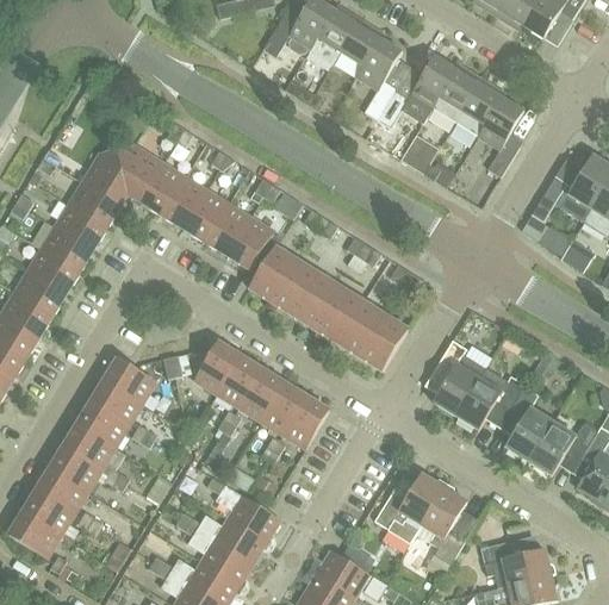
[(219,18),(253,10),(250,0),(229,0),(216,2),(219,18)]
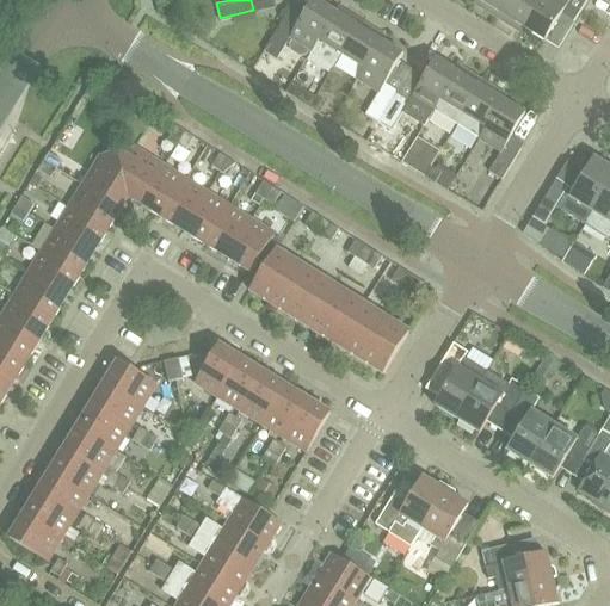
[(309,0),(308,2),(296,23),(283,14),(263,48),(276,56),(289,35),(291,36),(289,41),(290,48),(299,54),(306,51),(308,47),(310,48),(334,8),(321,0),(309,0)]
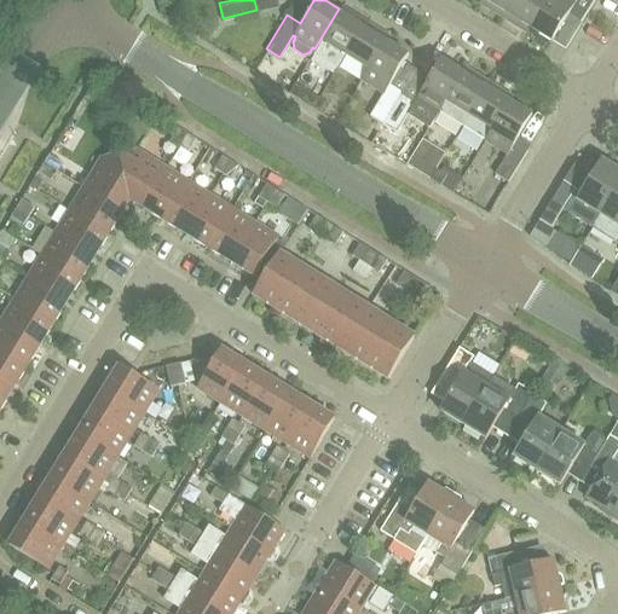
[(490,0),(486,5),(503,15),(512,0),(490,0)]
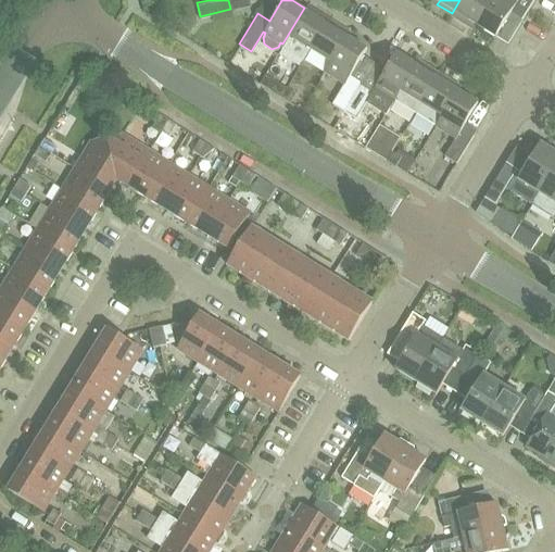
[(459,0),(452,13),(466,22),(468,17),(476,22),(489,0),(459,0)]
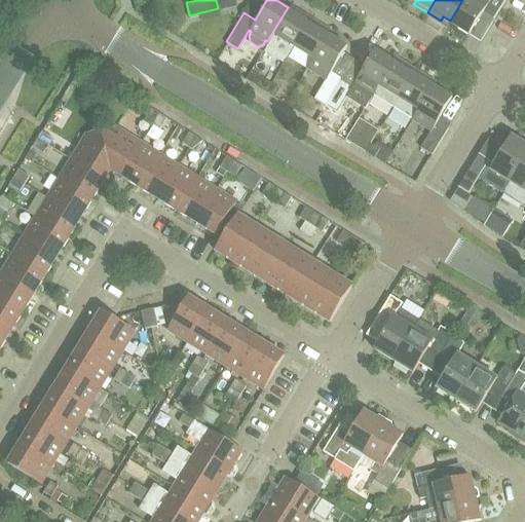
[(462,0),(450,21),(469,32),(483,8),(493,15),(502,0),(462,0)]
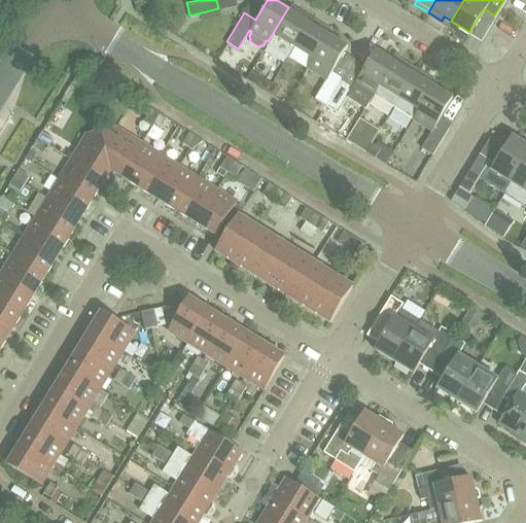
[(294,11),(288,7),(268,41),(274,45),(277,48),(283,53),(288,54),(293,44),(311,15),(297,7),(294,11)]
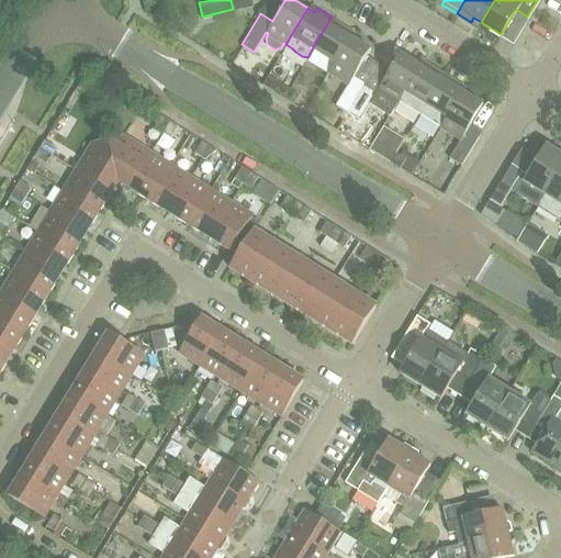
[(328,70),(350,34),(344,31),(347,25),(332,17),(313,47),(334,60),(328,70)]
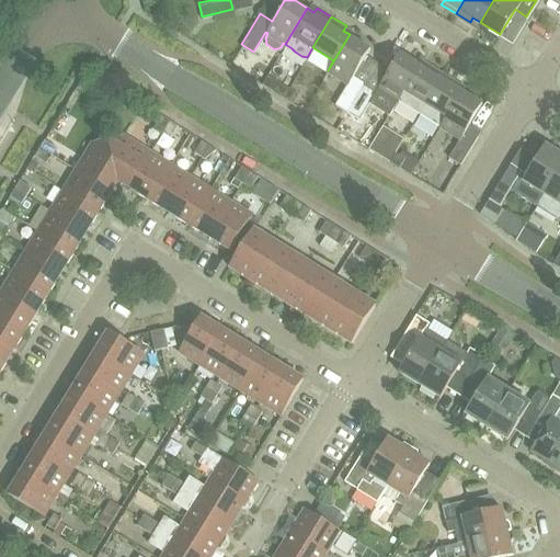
[(334,102),(346,110),(363,83),(352,76),(369,47),(350,34),(328,70),(346,82),(334,102)]
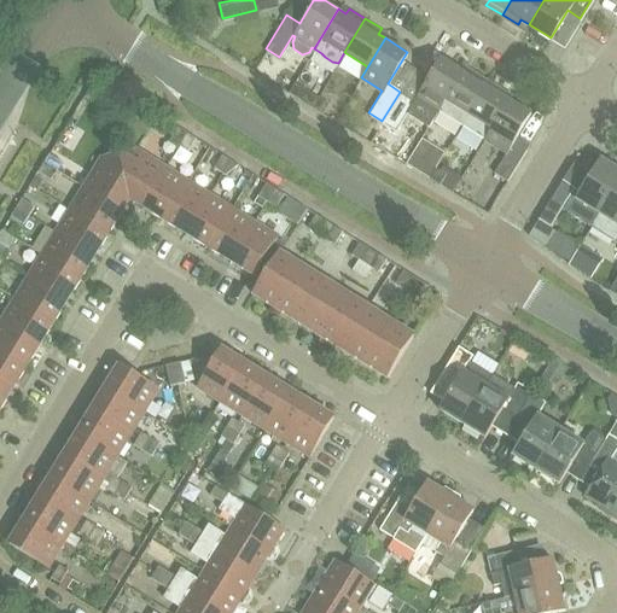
[(415,95),(437,109),(461,69),(440,56),(415,95)]
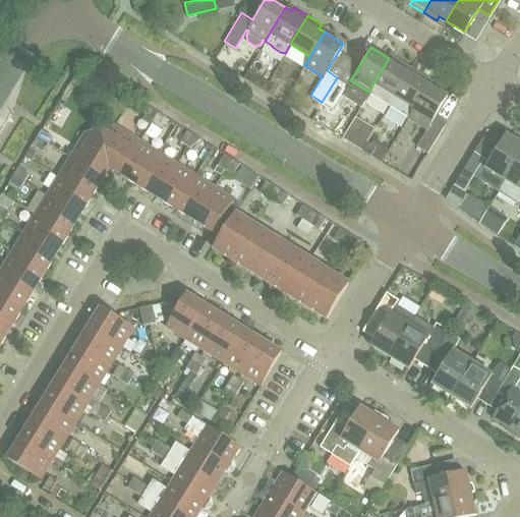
[(395,62),(389,58),(368,92),(369,92),(389,104),(411,66),(398,58),(395,62)]
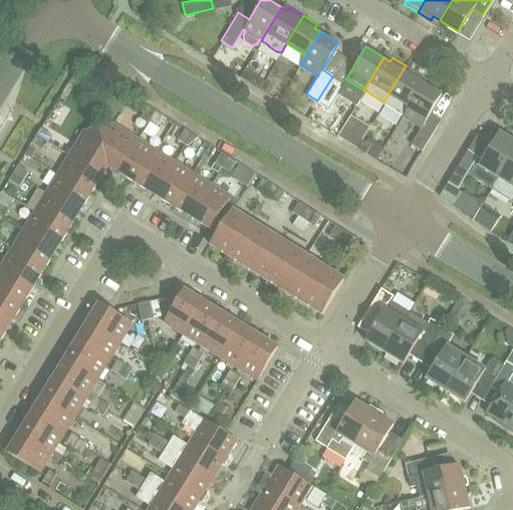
[(241,74),(260,86),(265,77),(246,65),(241,74)]
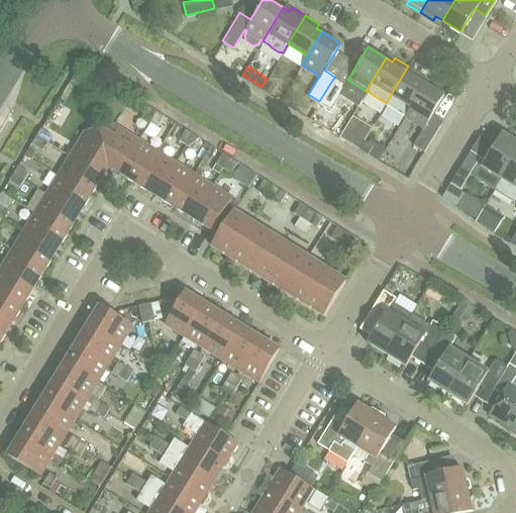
[(398,110),(405,115),(425,82),(419,79),(422,74),(408,66),(386,103),(398,110)]
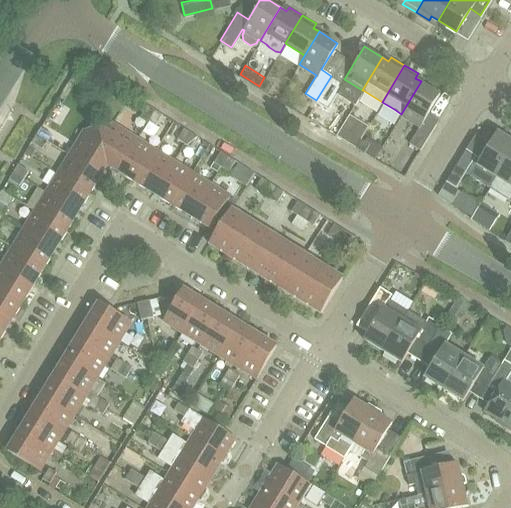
[(342,82),(331,76),(316,100),(327,107),(342,82)]
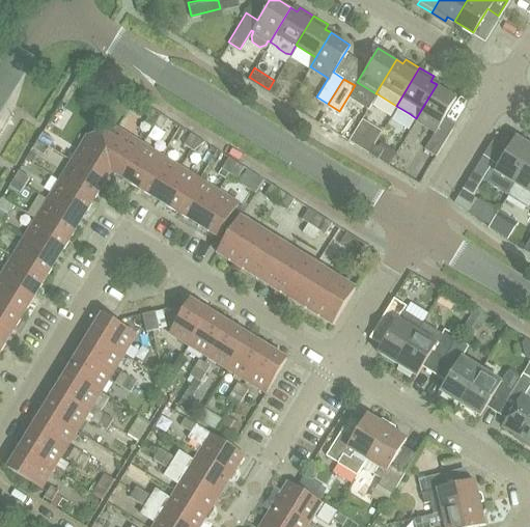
[(283,86),(274,80),(269,89),(278,94),(283,86)]
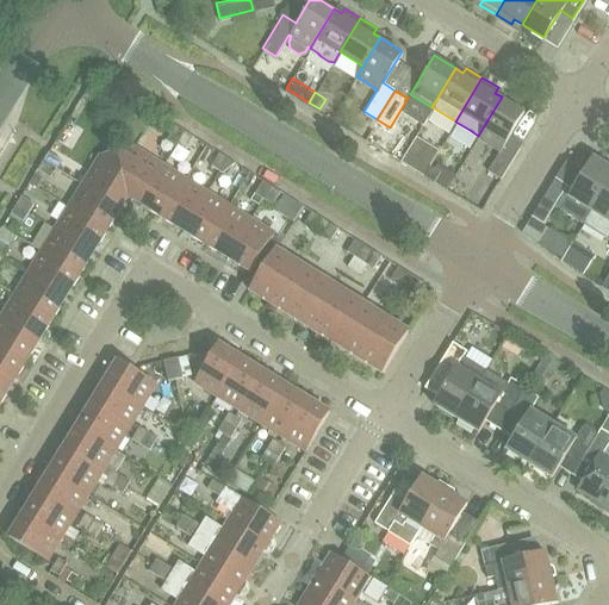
[(523,110),(502,97),(478,136),(499,149),(488,168),(501,176),(520,145),(507,137),(523,110)]
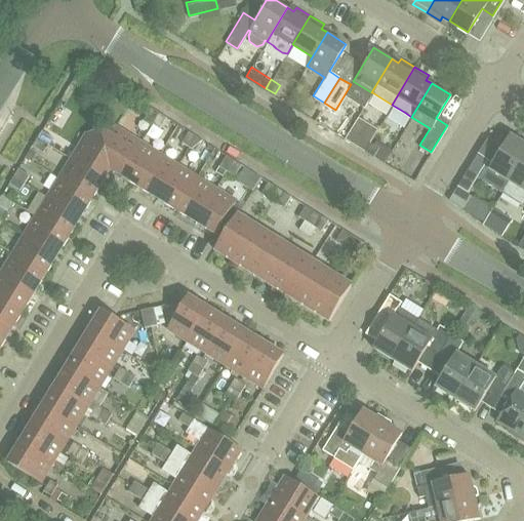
[(144,116),(152,121),(159,111),(151,106),(144,116)]
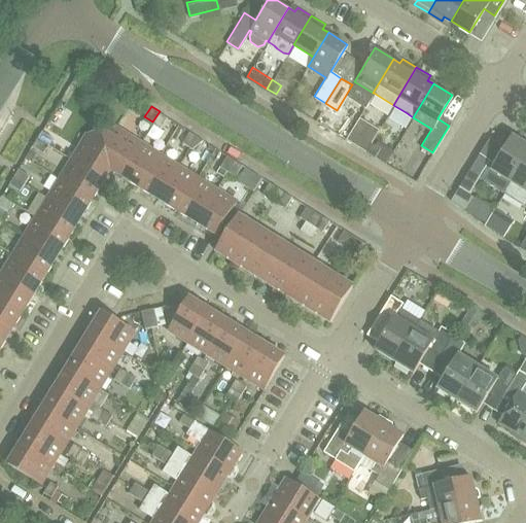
[(167,115),(160,111),(152,121),(160,127),(167,115)]
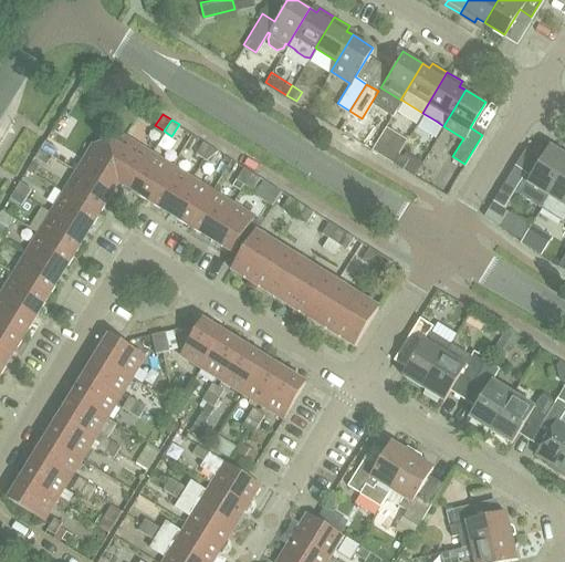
[(123,134),(110,137),(118,179),(127,185),(148,149),(123,134)]
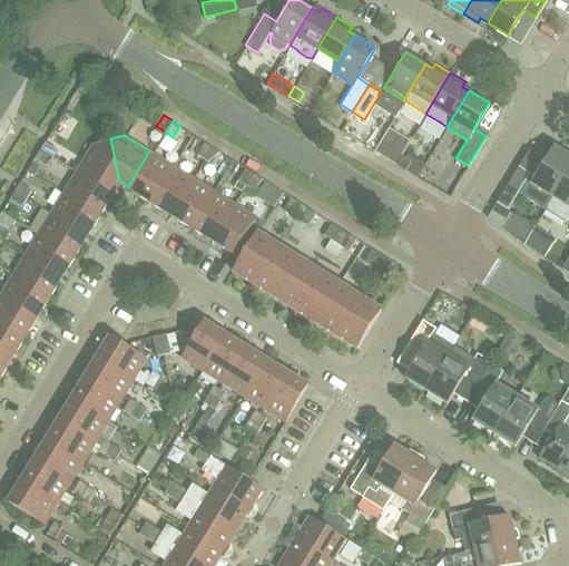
[(375,148),(385,155),(395,162),(402,152),(392,146),(393,144),(382,137),(375,148)]
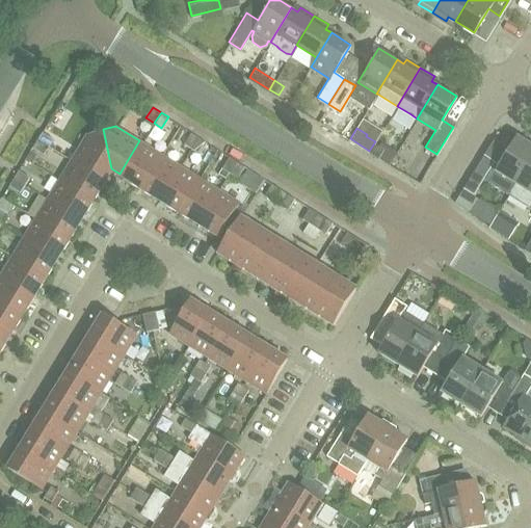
[(87,132),(74,155),(106,176),(111,168),(103,129),(87,132)]
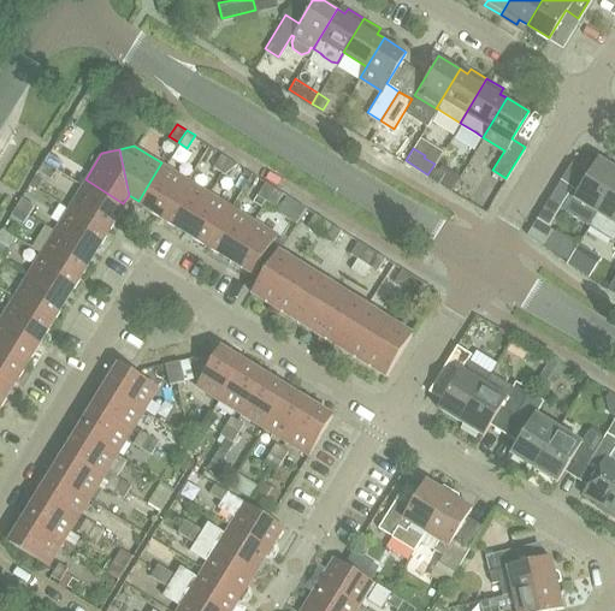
[(48,150),(43,159),(55,167),(61,158),(48,150)]
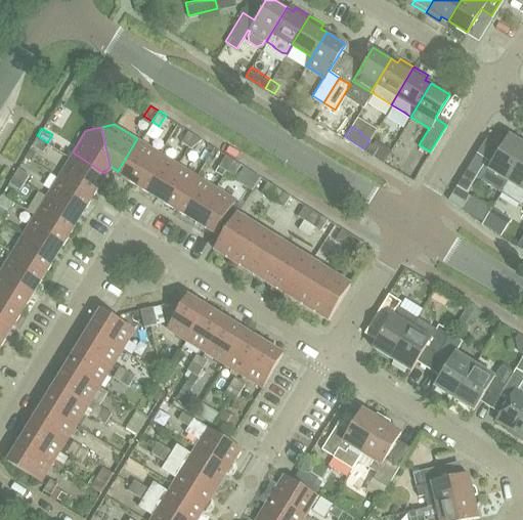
[(181,140),(188,144),(195,134),(188,129),(181,140)]
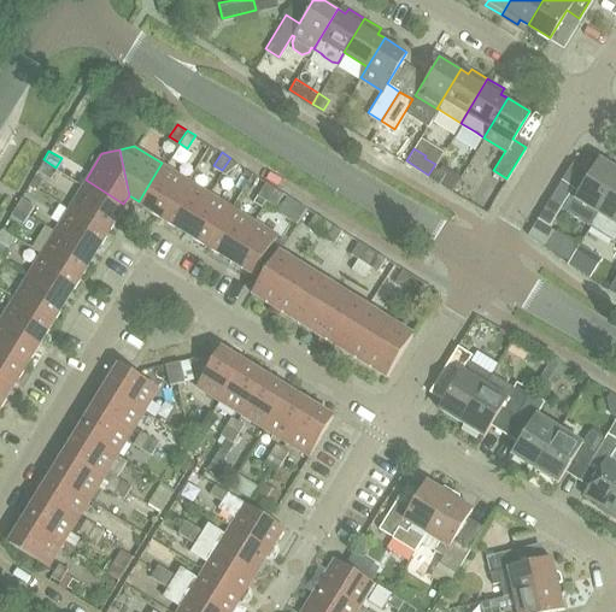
[(569,193),(562,206),(590,223),(598,210),(615,180),(615,166),(599,157),(590,171),(582,182),(574,195),(569,193)]
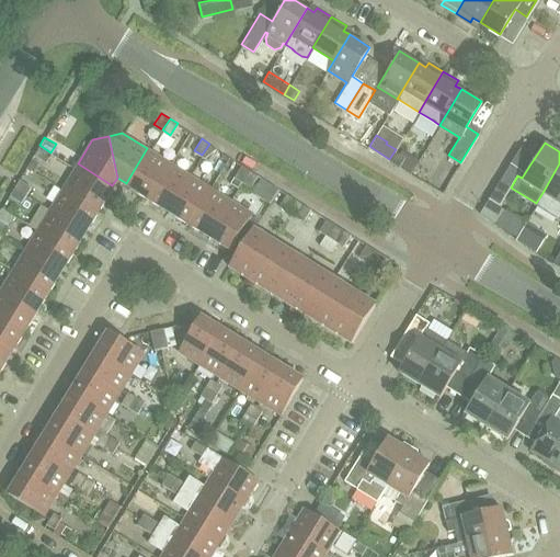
[(217,148),(209,144),(202,155),(210,160),(217,148)]
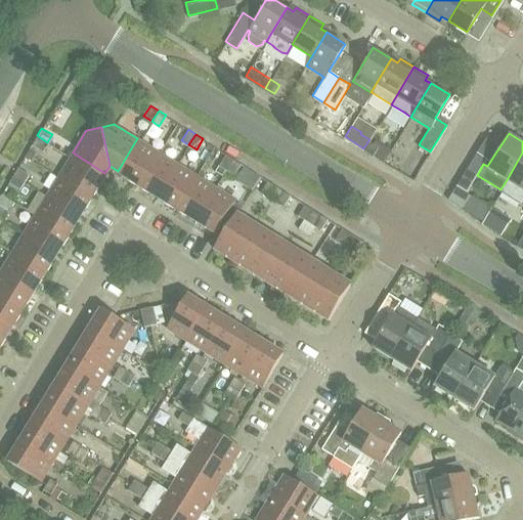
[(37,135),(32,143),(43,149),(47,142),(37,135)]
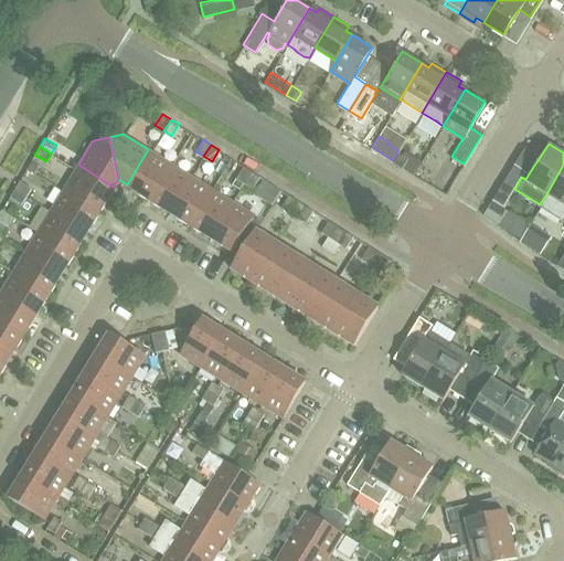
[(127,184),(147,197),(169,161),(148,149),(127,184)]
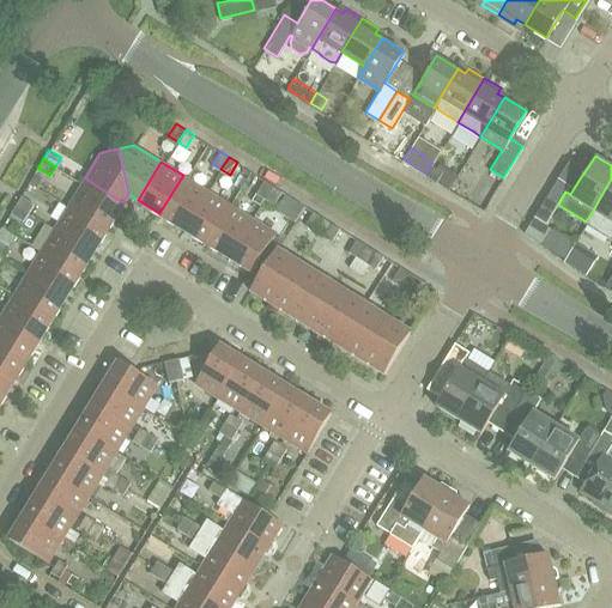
[(553,183),(533,216),(546,224),(558,205),(565,192),(570,194),(579,181),(562,170),(553,183)]
